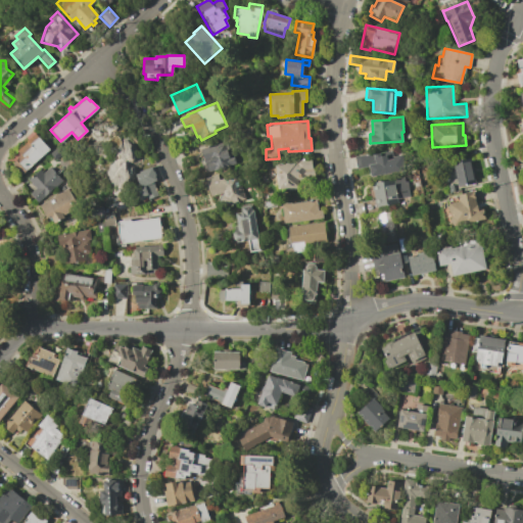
[(17,152),(15,150),(26,141),(24,139),(32,131),(48,149),(25,171),(26,173),(21,176),(8,160),(17,152)]
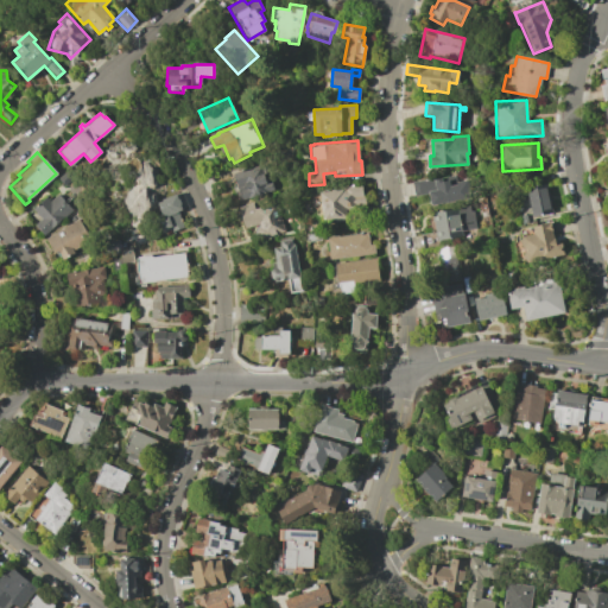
[(154,188),(150,164),(130,168),(133,184),(121,188),(132,230),(137,229),(135,222),(152,219),(145,190),(154,188)]
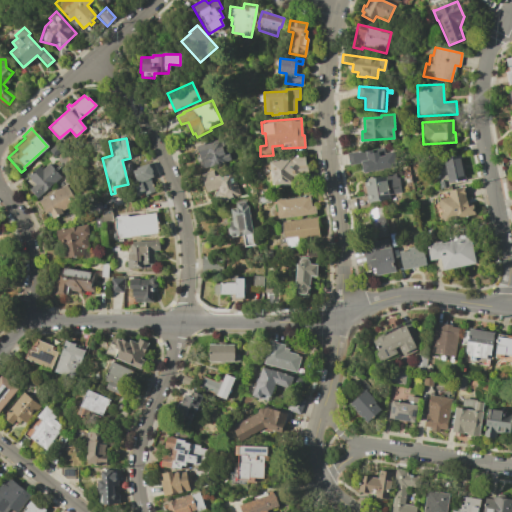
[(221,138),(223,144),(221,145),(224,154),(228,153),(230,160),(211,166),(211,167),(204,169),(196,146),(221,138)]
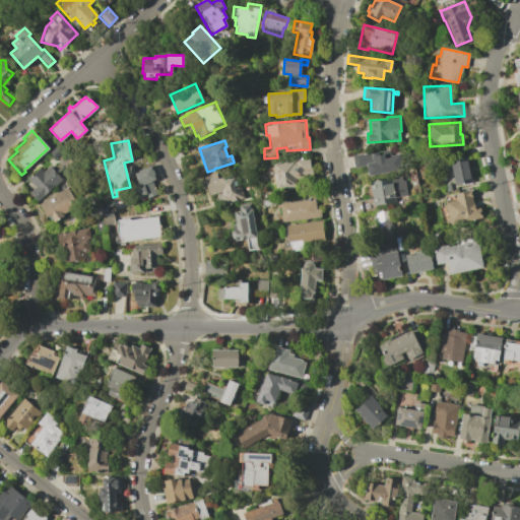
[(49,153),(56,146),(61,152),(54,159),(49,153)]
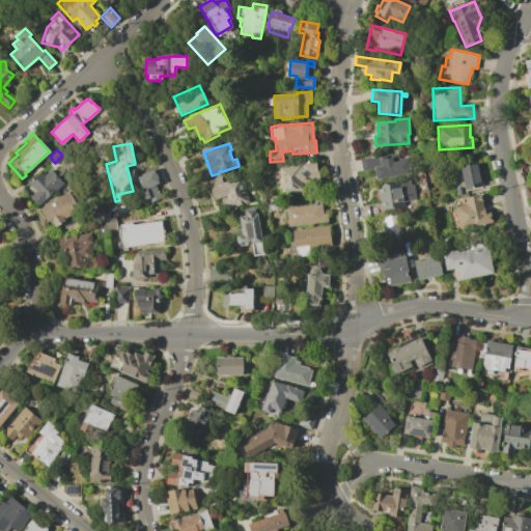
[(385,155),(386,159),(389,158),(388,155),(396,152),(397,159),(407,157),(409,167),(408,168),(408,173),(376,178),(374,168),(361,170),(359,159),(385,155)]
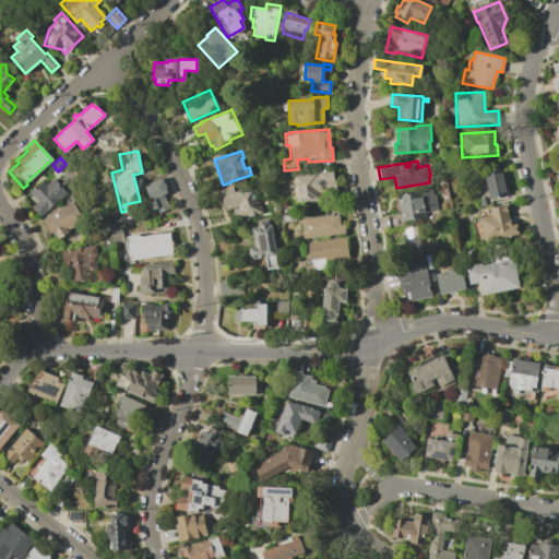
[(499,168),(506,195),(488,199),(483,173),(499,168)]
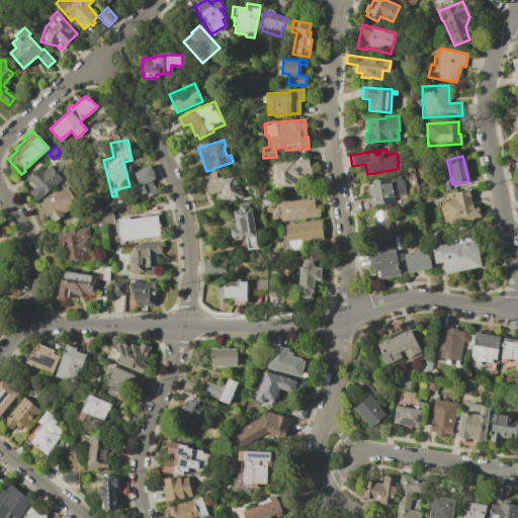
[(294,161),(293,158),(307,157),(309,168),(310,168),(311,175),(303,176),(303,178),(293,179),(294,187),(285,188),(285,185),(275,186),(272,164),(294,161)]
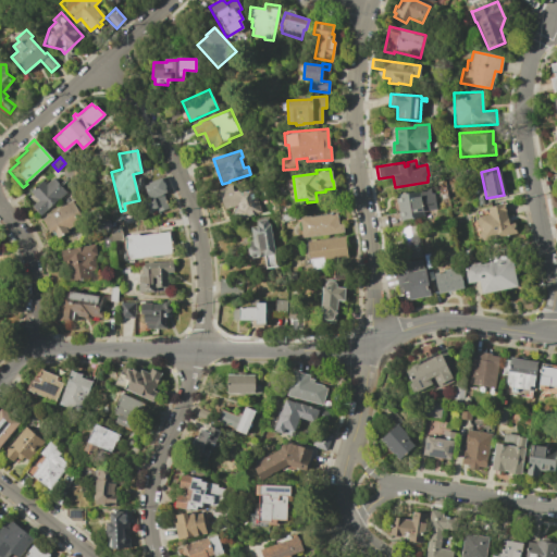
[(40,180),(45,184),(52,177),(65,193),(39,215),(31,206),(37,200),(28,190),(40,180)]
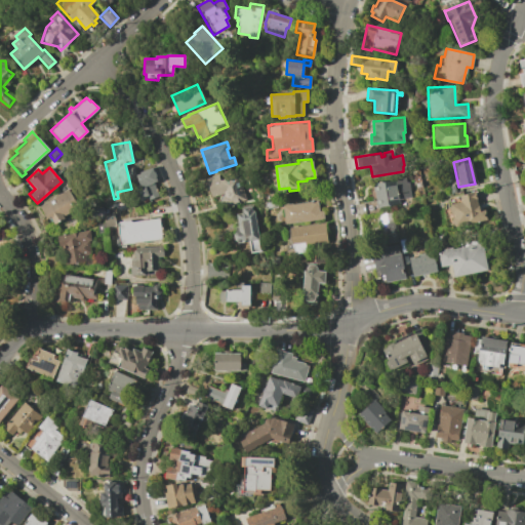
[(139,173),(139,172),(152,167),(157,182),(153,183),(158,196),(148,200),(148,198),(140,200),(136,190),(140,189),(135,174),(139,173)]
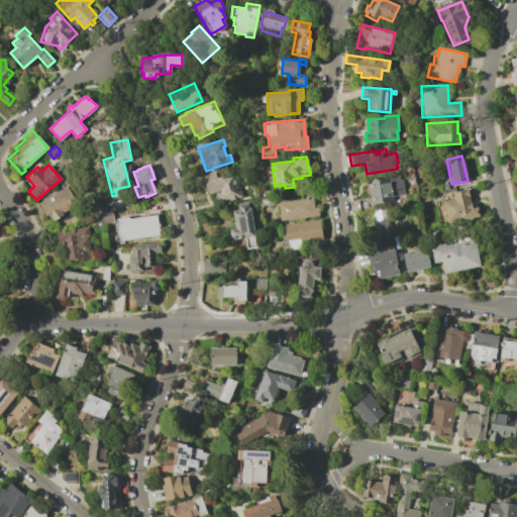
[(448,182),(449,165),(442,165),(441,182),(448,182)]
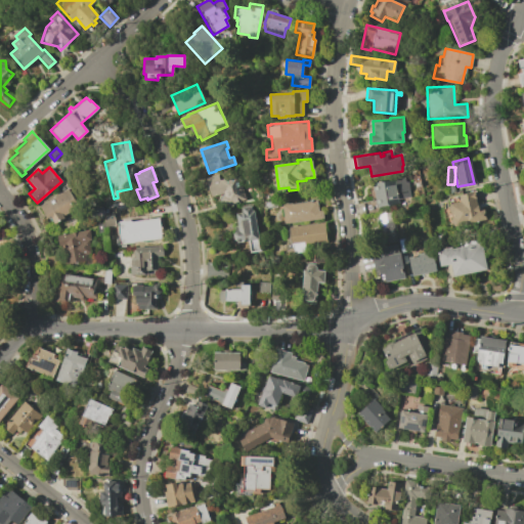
[(235,173),(245,200),(223,207),(219,193),(211,197),(206,182),(235,173)]
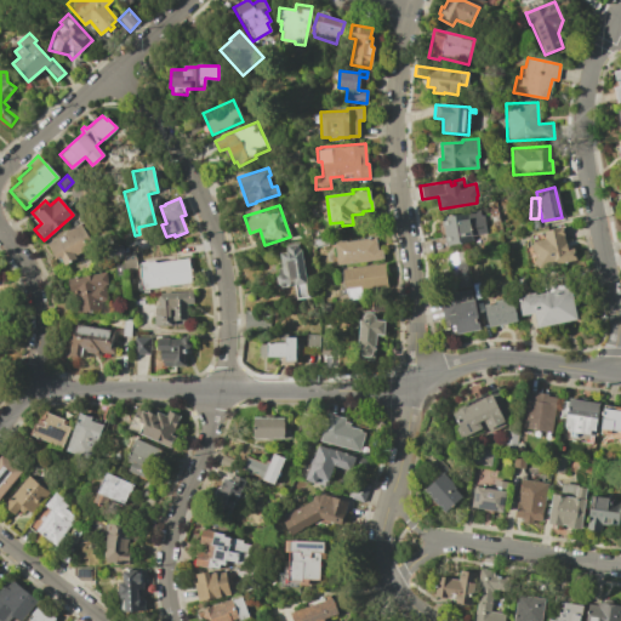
[(466,212),(471,241),(445,246),(440,217),(466,212)]
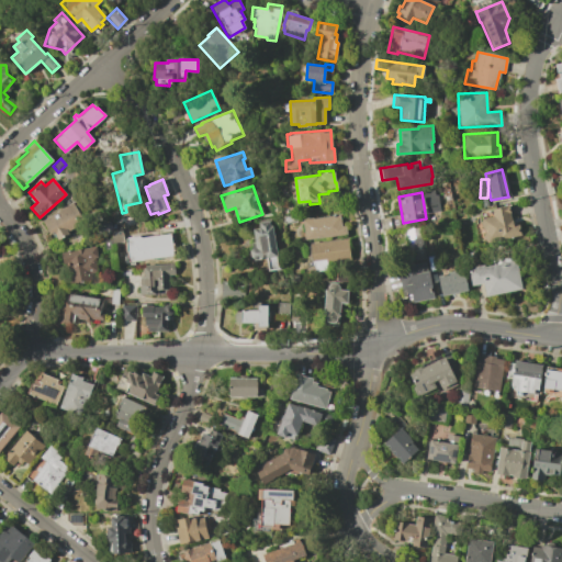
[(71,202),(83,222),(66,232),(68,235),(58,240),(54,232),(49,234),(42,221),(71,202)]
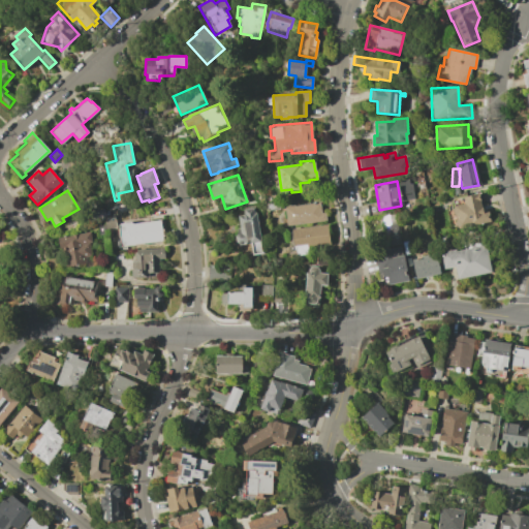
[(478,193),(483,213),(488,212),(490,221),(459,228),(452,199),(478,193)]
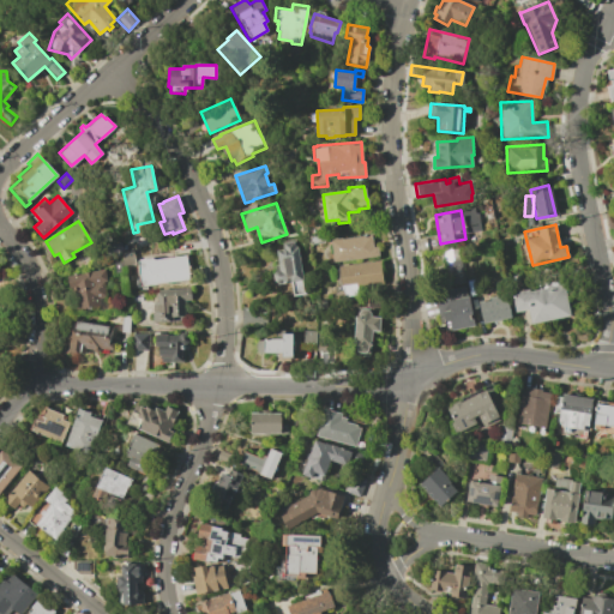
[(308,236),(323,235),(324,242),(309,245),(308,236)]
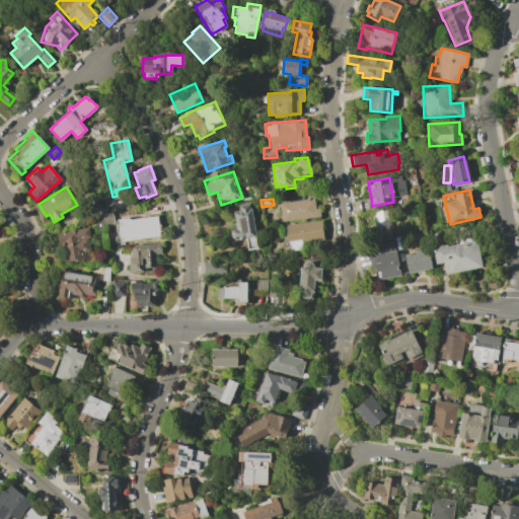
[(313,199),(315,209),(319,209),(320,217),(282,221),(280,203),(313,199)]
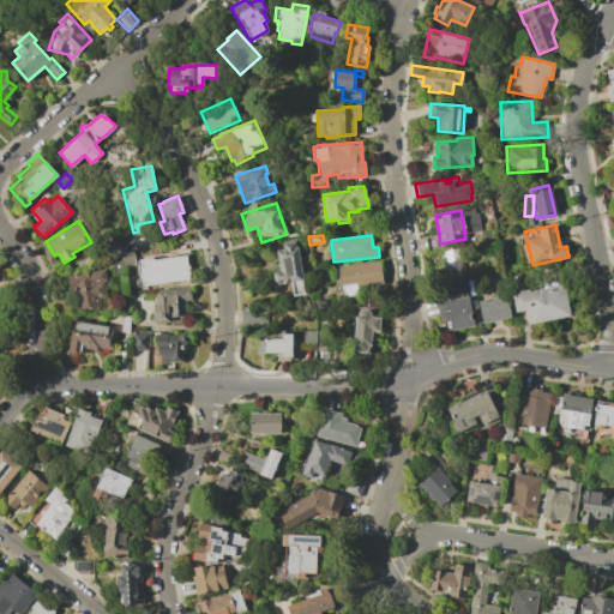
[(274,266),(278,265),(276,251),(284,250),(283,244),(294,242),(294,247),(298,247),(304,294),(293,296),(290,278),(287,278),(287,281),(276,283),(274,266)]
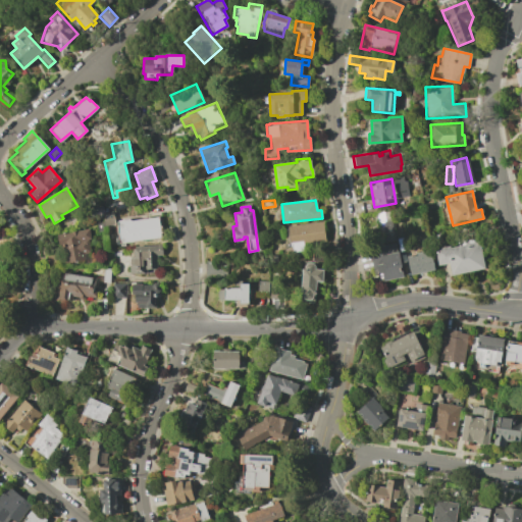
[(390,207),(393,220),(389,221),(392,229),(381,231),(376,210),(390,207)]
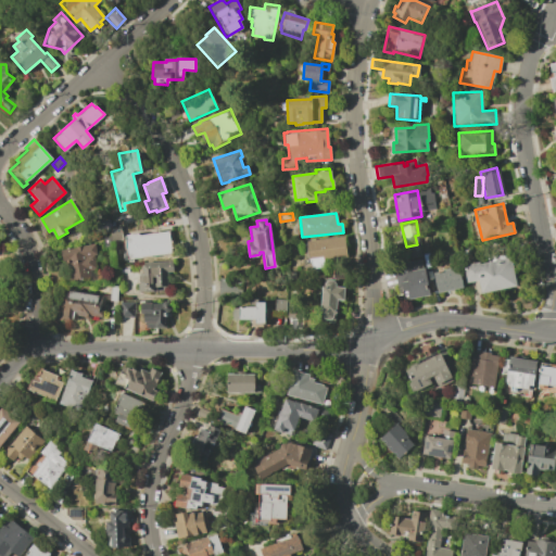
[(118,226),(121,239),(111,241),(109,228),(118,226)]
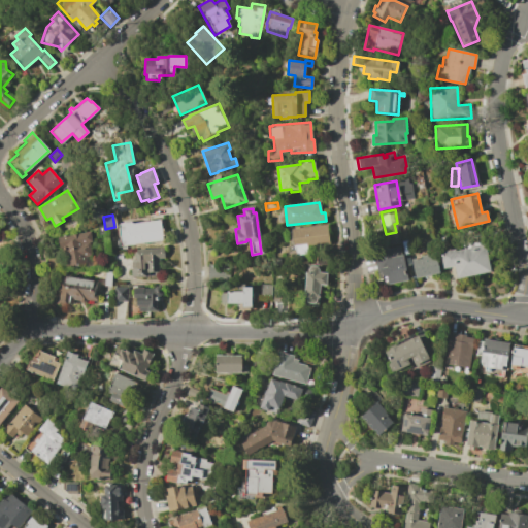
[(117,223),(131,221),(132,223),(160,219),(161,229),(162,229),(163,235),(162,235),(162,241),(120,246),(117,223)]
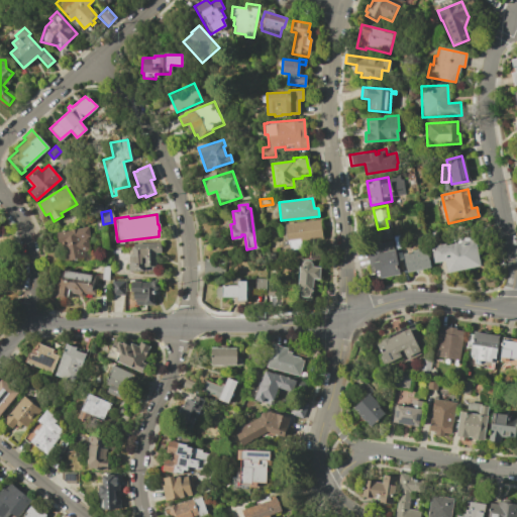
[(319,219),(321,239),(299,241),(300,248),(287,249),(284,223),(319,219)]
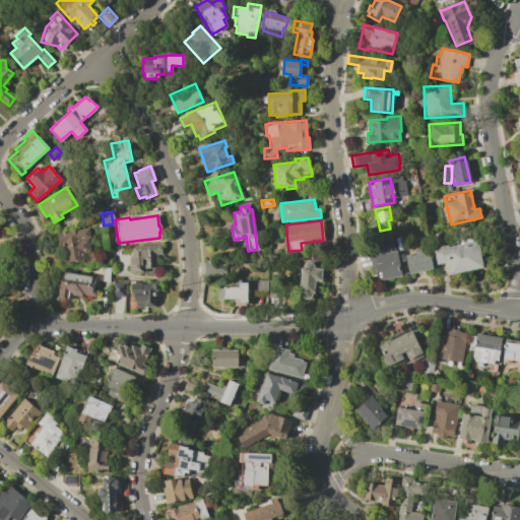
[(66,261),(63,243),(58,244),(56,234),(87,228),(89,238),(87,239),(89,251),(82,253),(83,258),(66,261)]
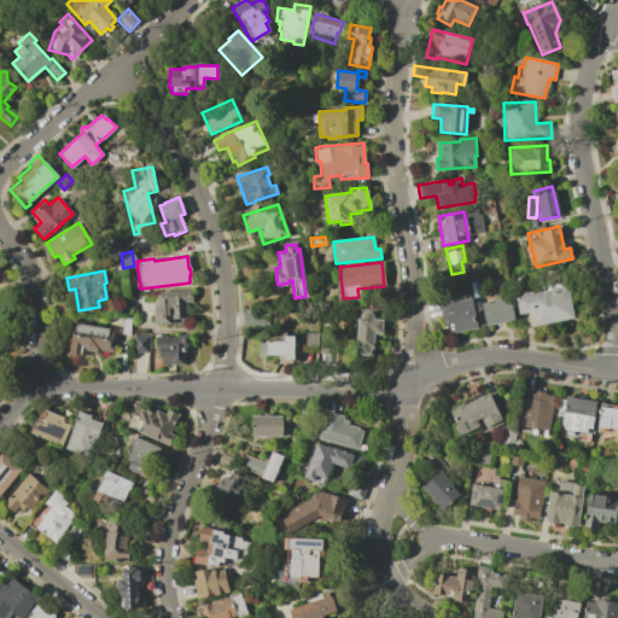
[(532,291),(532,293),(566,286),(573,318),(534,326),(531,312),(519,314),(514,295),(532,291)]
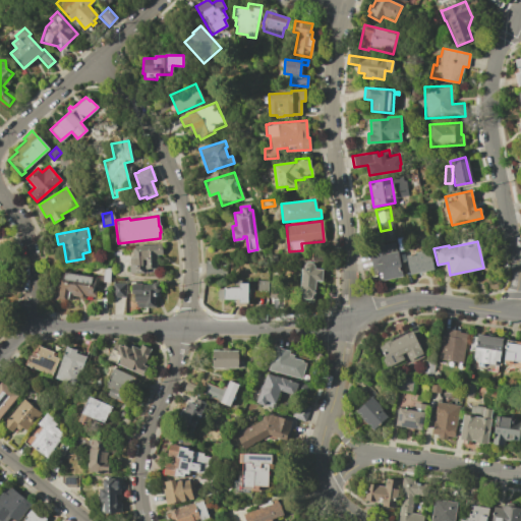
[(378,253),(375,245),(393,242),(395,251),(397,251),(402,276),(378,280),(375,268),(371,269),(369,254),(378,253)]
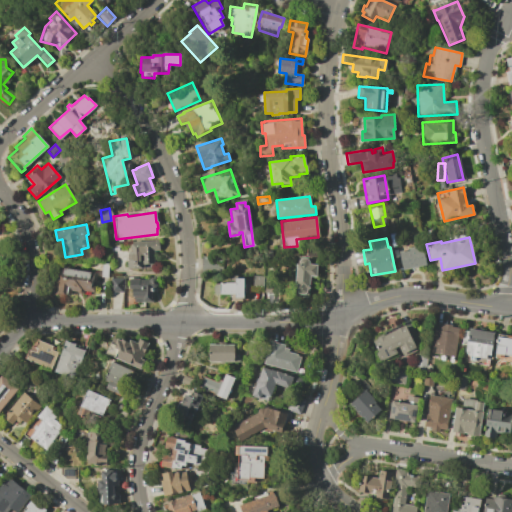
[(127,260),(127,254),(131,254),(130,242),(157,240),(158,251),(153,251),(154,263),(142,263),(142,267),(126,268),(126,260),(127,260)]
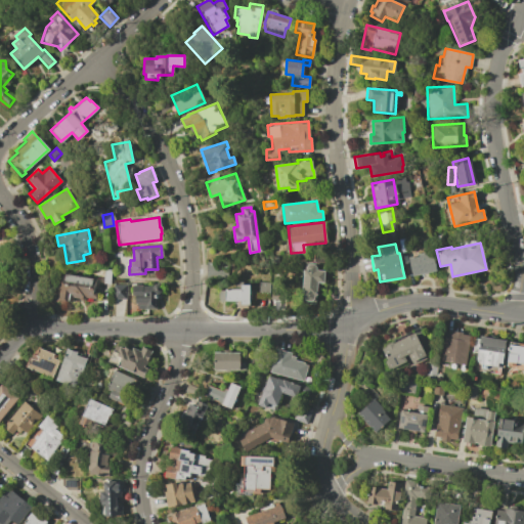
[(314,252),(328,253),(326,263),(313,262),(314,252)]
